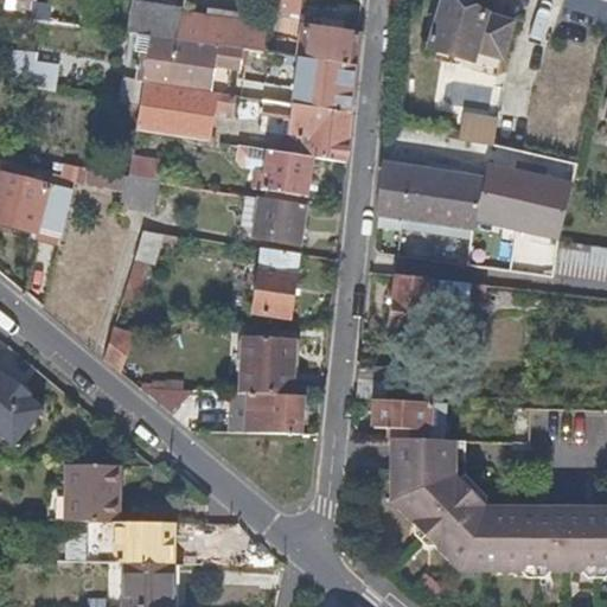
[(0,0),(0,7),(32,12),(32,0),(0,0)]
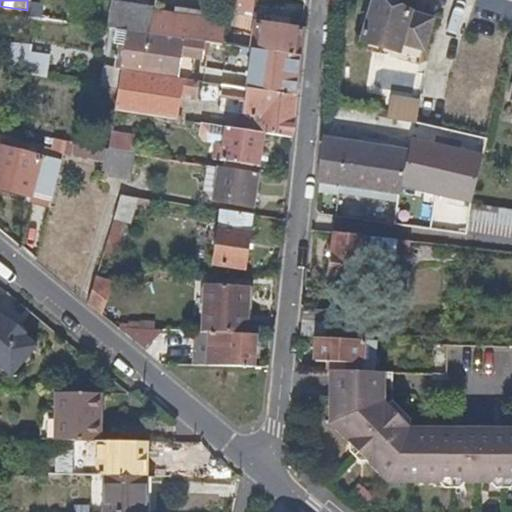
[(254,0),(226,0),(226,8),(253,11),(254,0)]
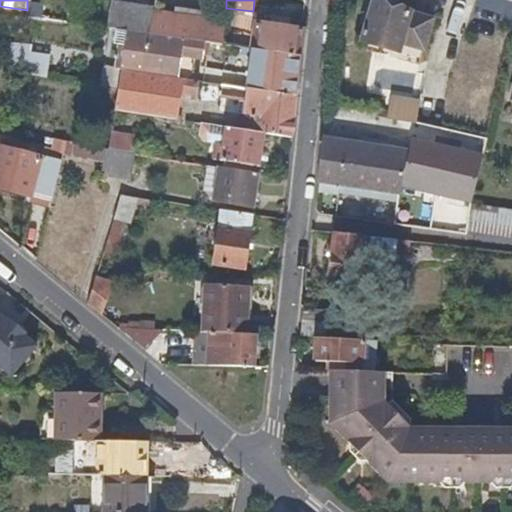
[(405,25),(409,11),(373,1),(361,41),(412,55),(420,29),(405,25)]
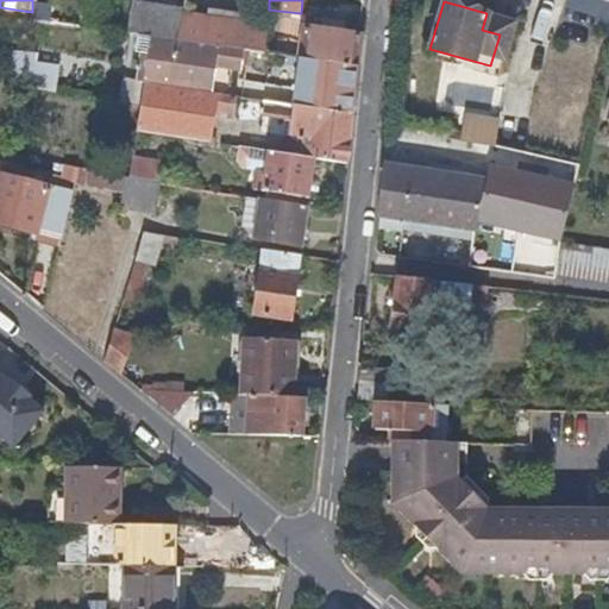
[(182,42),(186,17),(186,12),(133,4),(129,33),(150,37),(159,38),(182,42)]
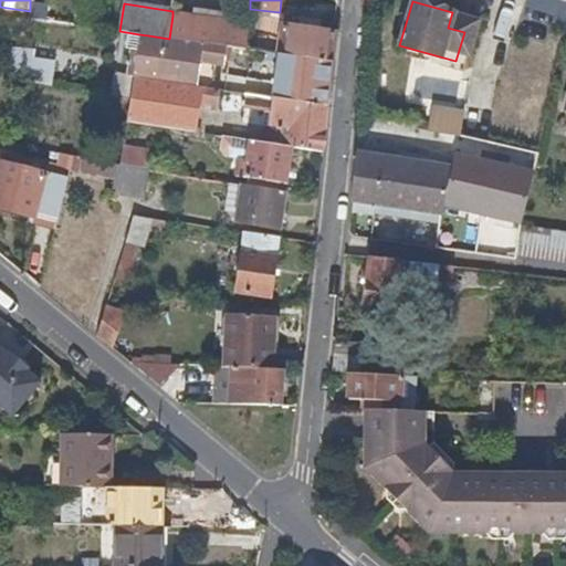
[(192,42),(196,20),(173,16),(169,39),(192,42)]
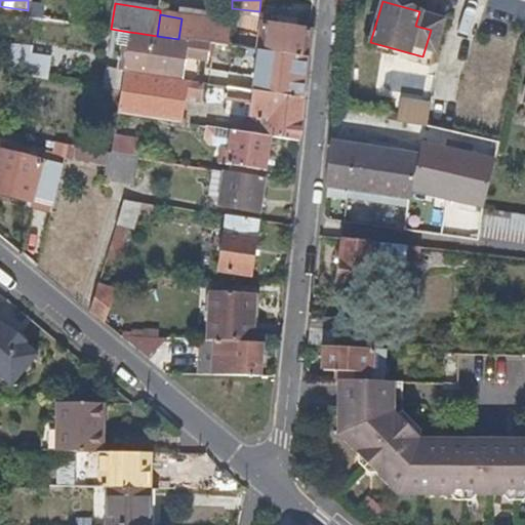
[(279,15),(278,27),(298,30),(299,19),(279,15)]
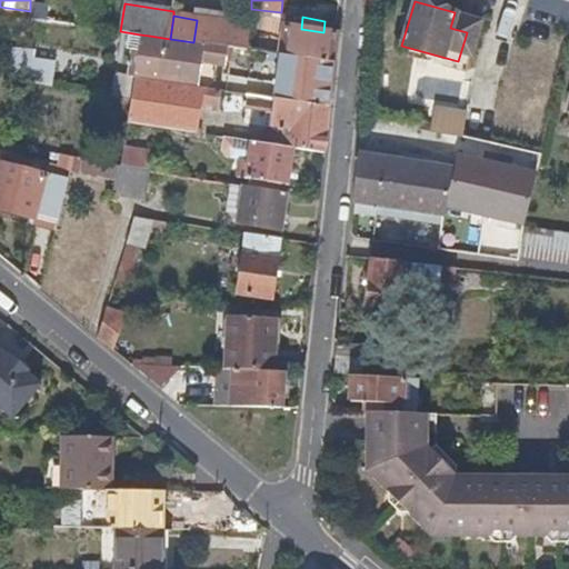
[(222,46),(225,23),(216,22),(197,20),(193,42),(205,43),(222,46)]
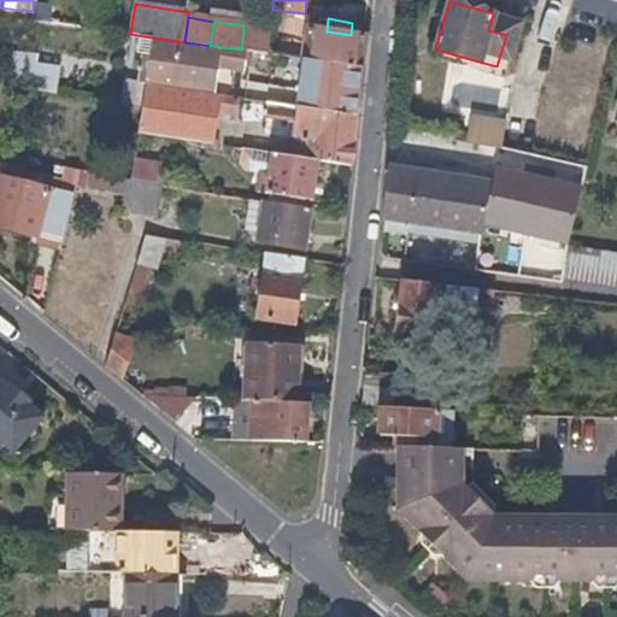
[(265,53),(269,29),(244,25),(241,50),(256,52),(265,53)]
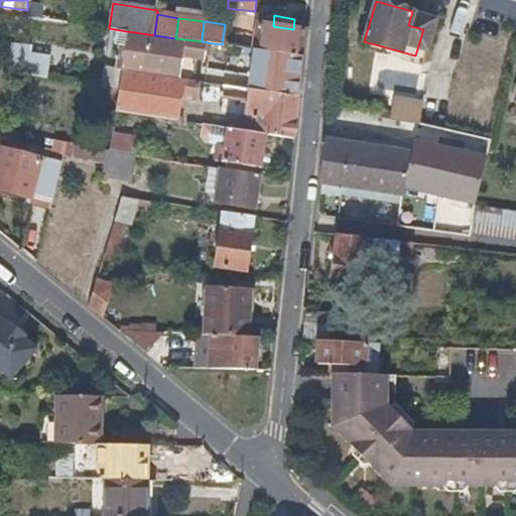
[(255,23),(252,48),(301,54),(302,51),(304,30),(293,29),(273,26),(255,23)]
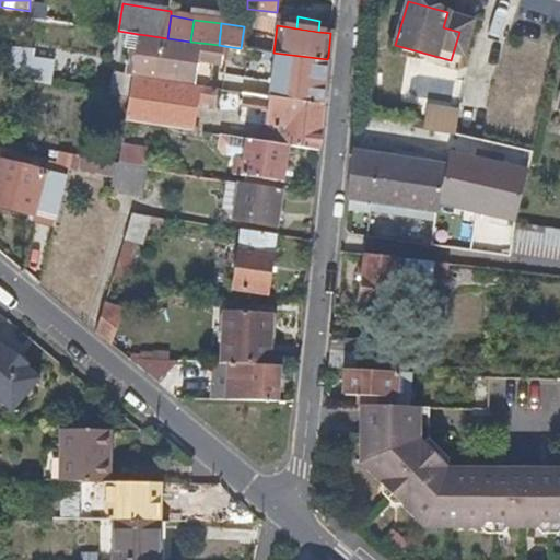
[(231,53),(232,47),(219,45),(201,43),(190,42),(167,38),(147,35),(138,34),(129,77),(170,81),(188,84),(191,61),(205,62),(211,63),(218,60),(225,56),(225,51),(231,53)]
